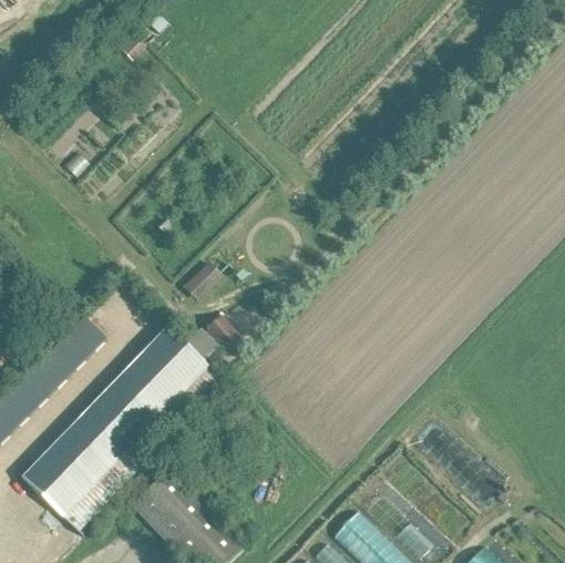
[(137,34),(122,50),(133,61),(149,47),(137,34)]
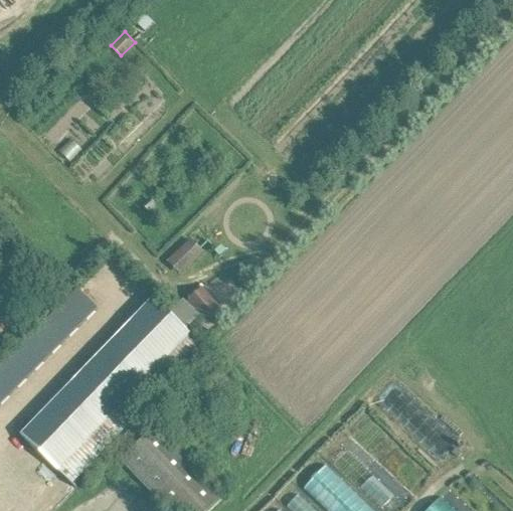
[(148,196),(141,203),(148,209),(154,203),(148,196)]
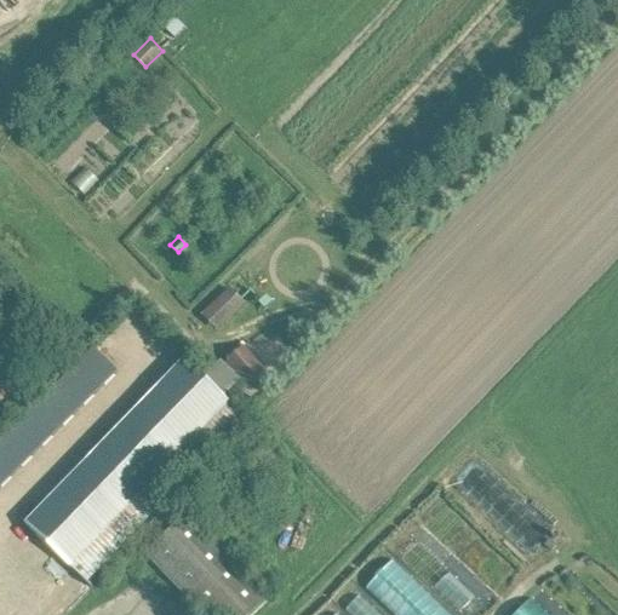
[(4,286),(0,288),(0,302),(10,293),(4,286)]
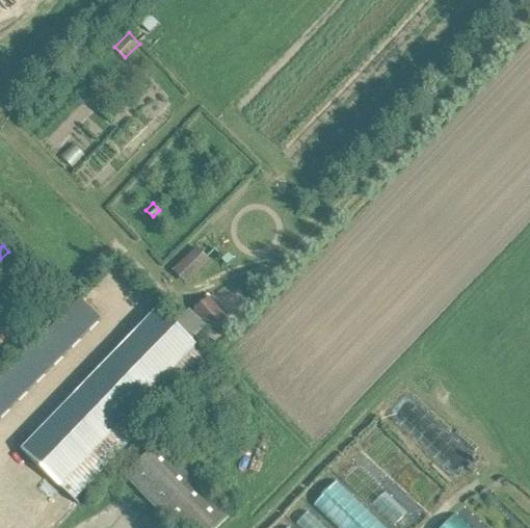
[(208,295),(192,310),(210,330),(227,315),(208,295)]
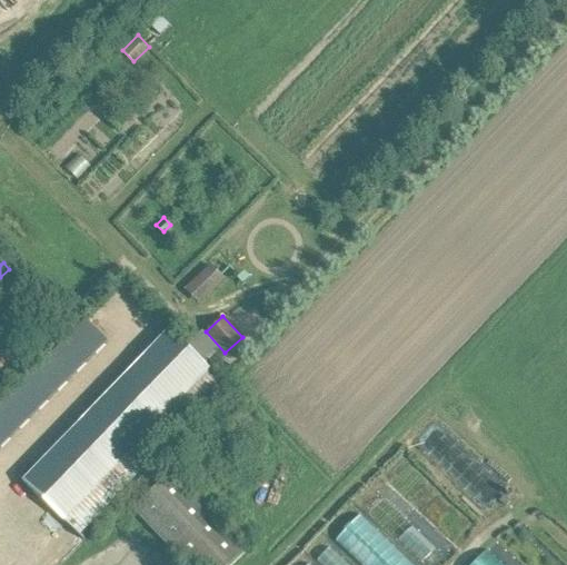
[(85,317),(66,336),(86,357),(106,337),(85,317)]
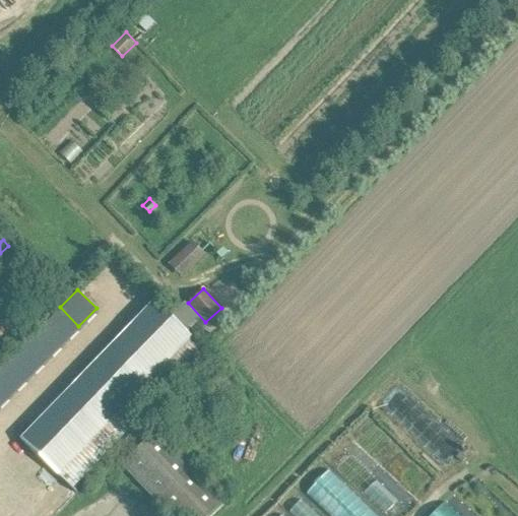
[(25,430),(19,437),(56,472),(70,486),(201,348),(187,335),(149,300),(25,430)]
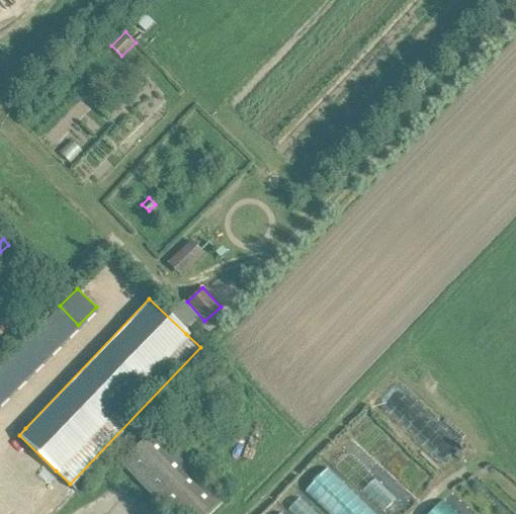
[(60,306),(41,323),(61,342),(78,325),(60,306)]
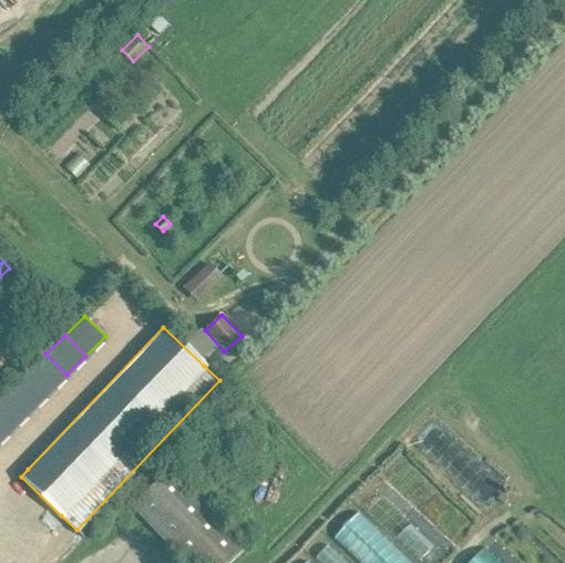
[(6,337),(0,341),(0,367),(18,349),(6,337)]
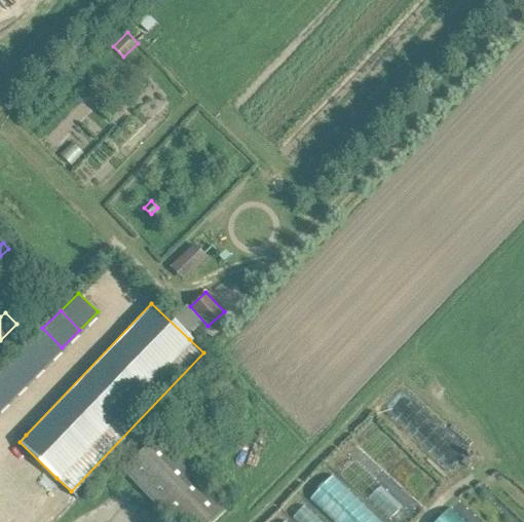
[(42,328),(25,345),(44,365),(62,347),(42,328)]
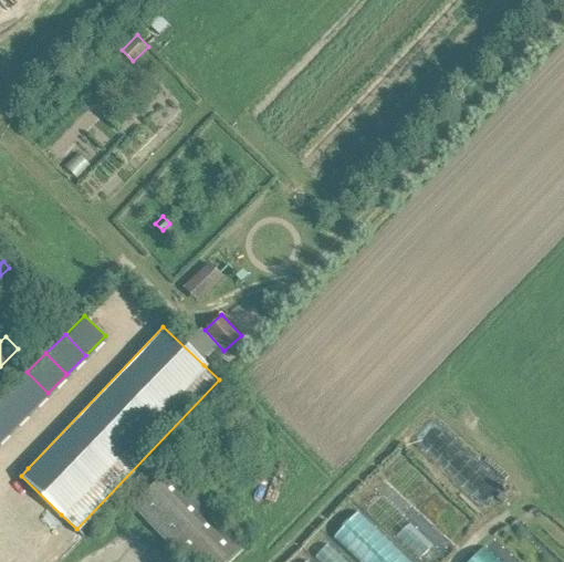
[(27,372),(8,391),(29,410),(48,393),(27,372)]
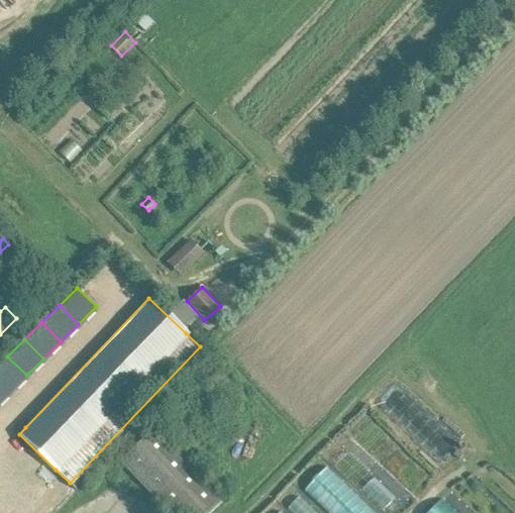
[(7,356),(0,363),(0,383),(9,392),(26,375),(7,356)]
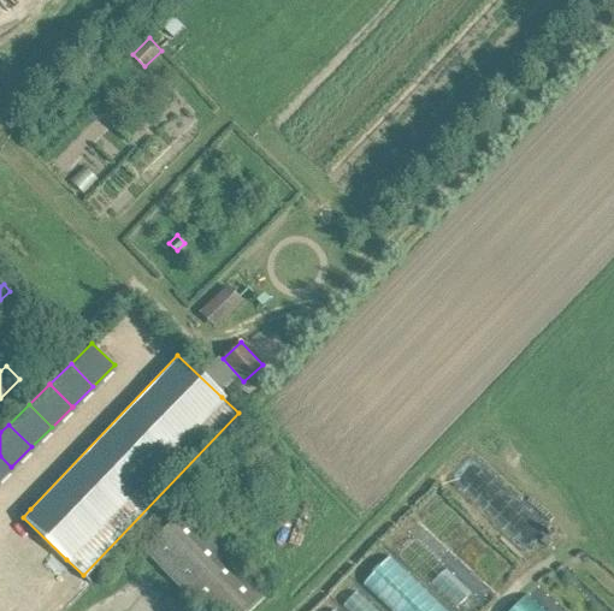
[(0,478),(11,467),(0,456),(0,478)]
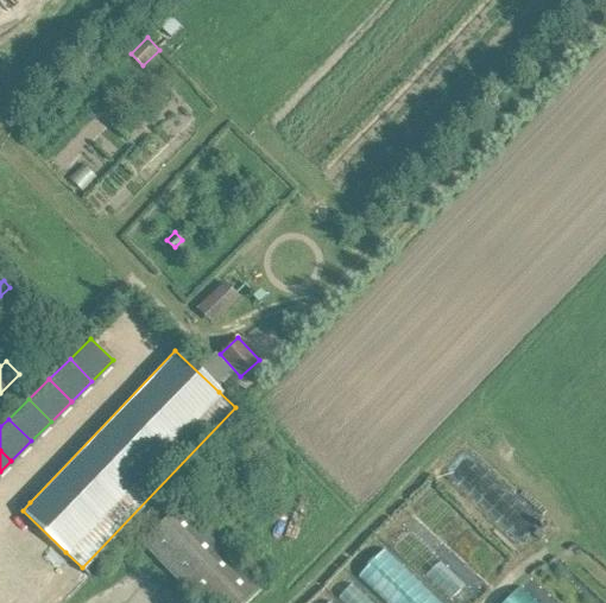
[(241,602),(262,584),(181,501),(140,541),(200,602),(241,602)]
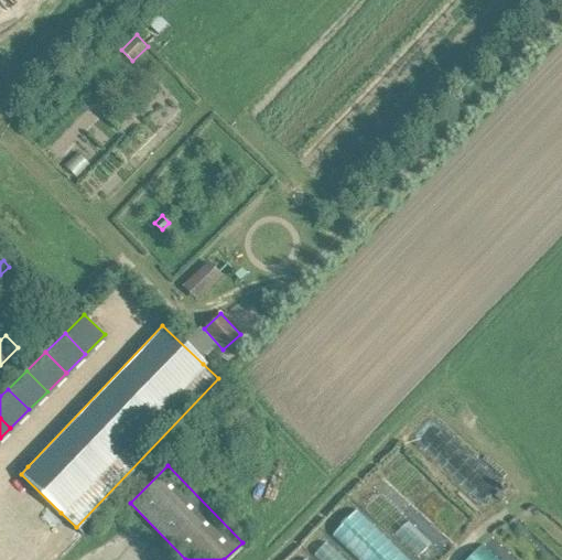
[(501,559),(478,538),(457,559),(501,559)]
